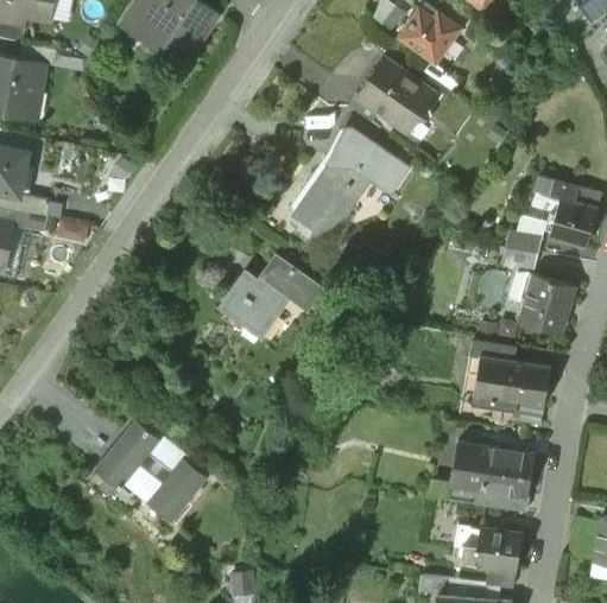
[(0,0),(0,10),(29,16),(30,8),(54,13),(56,0),(0,0)]
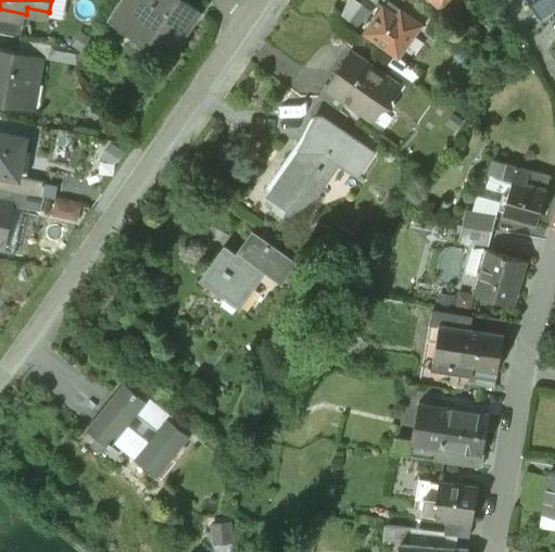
[(117,0),(110,12),(122,20),(135,0),(117,0)]
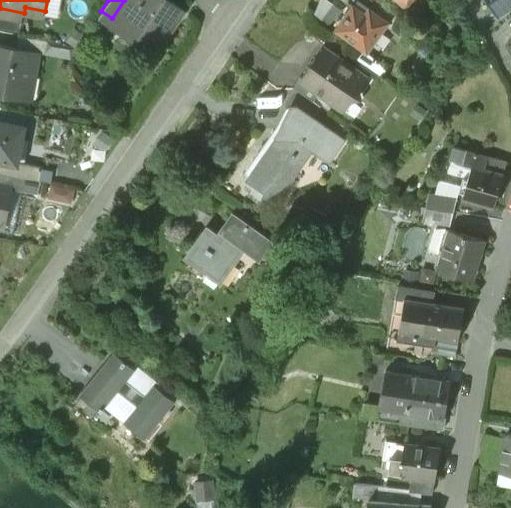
[(183,0),(124,0),(112,18),(155,47),(185,1),(183,0)]
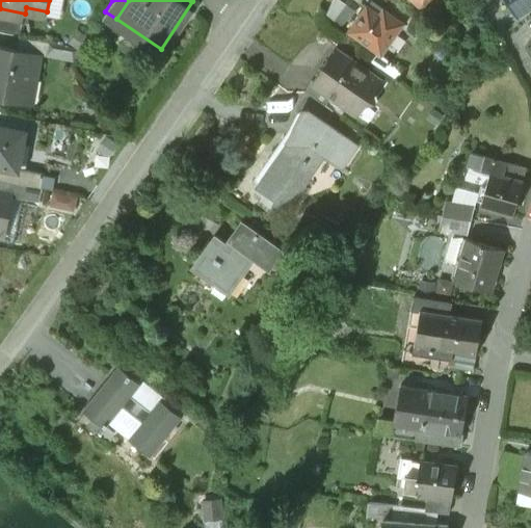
[(397,5),(390,0),(371,0),(369,2),(370,3),(382,11),(383,10),(390,16),(397,5)]
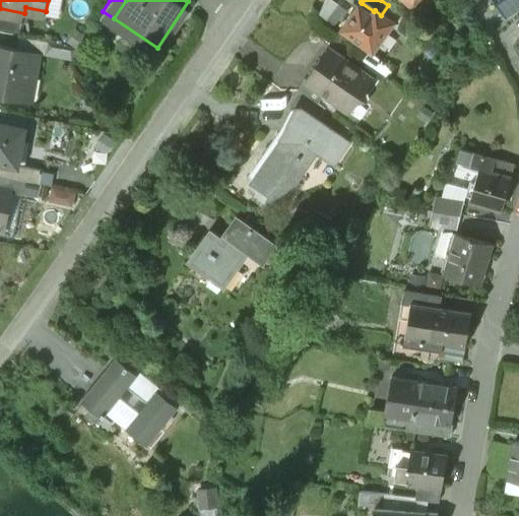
[(518,0),(498,0),(508,15),(518,8),(518,0)]
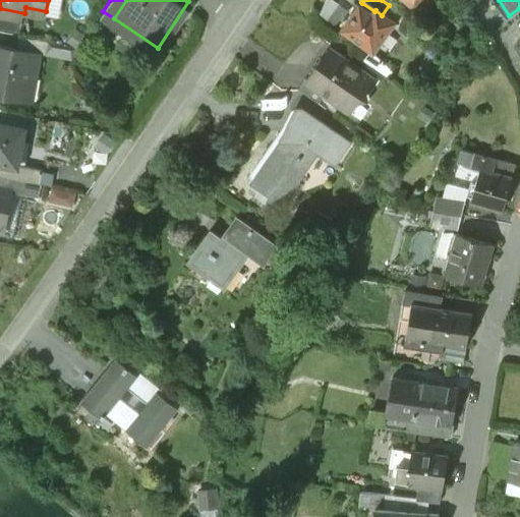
[(323,17),(335,26),(347,11),(335,2),(323,17)]
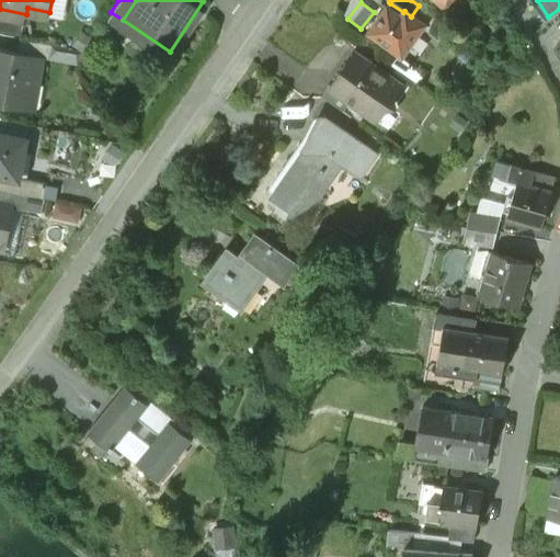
[(390,3),(387,9),(400,18),(403,12),(390,3)]
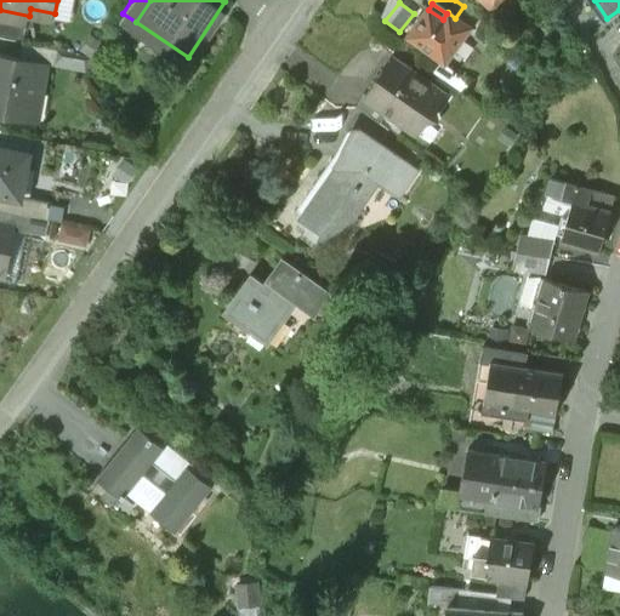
[(29,16),(0,10),(0,32),(24,36),(26,36),(29,16)]
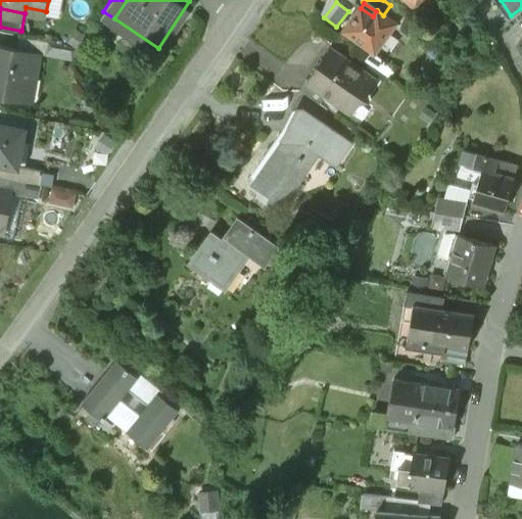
[(373,16),(361,8),(343,32),(375,55),(396,25),(383,15),(377,10),(376,11),(373,16)]
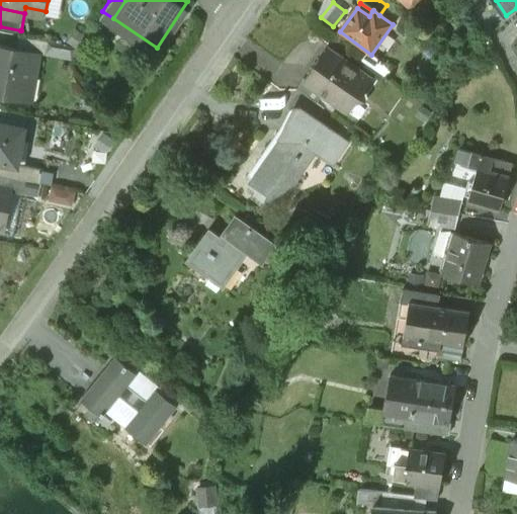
[(52,36),(21,30),(20,30),(18,44),(41,48),(41,49),(48,50),(51,37),(52,36)]
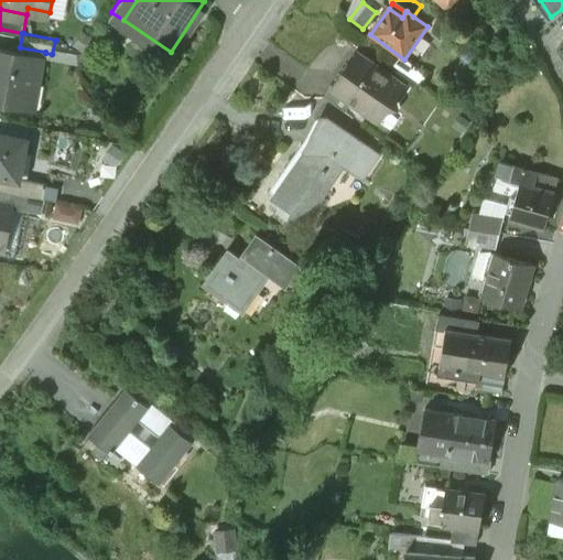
[(88,47),(55,41),(52,54),(80,60),(88,47)]
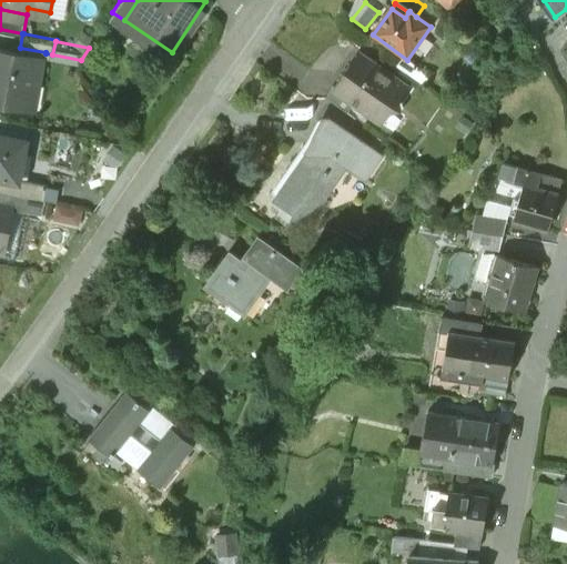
[(20,48),(0,43),(0,100),(36,107),(46,53),(46,52),(20,48)]
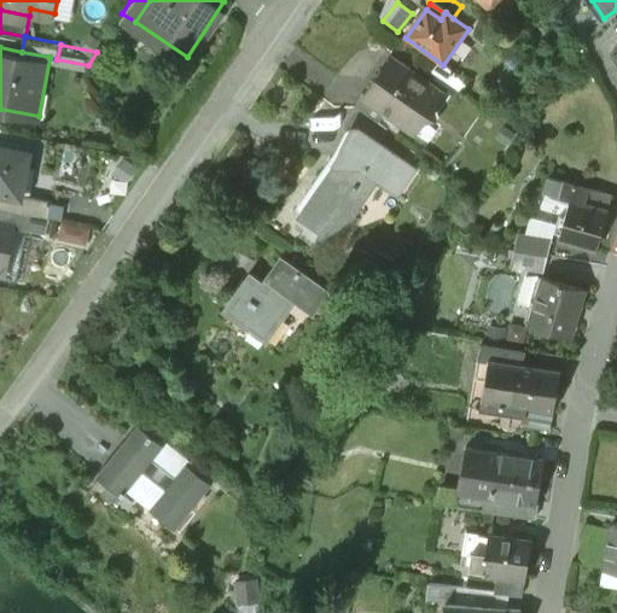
[(443,99),(390,60),(364,98),(383,112),(418,136),(425,124),(438,122),(436,110),(443,99)]
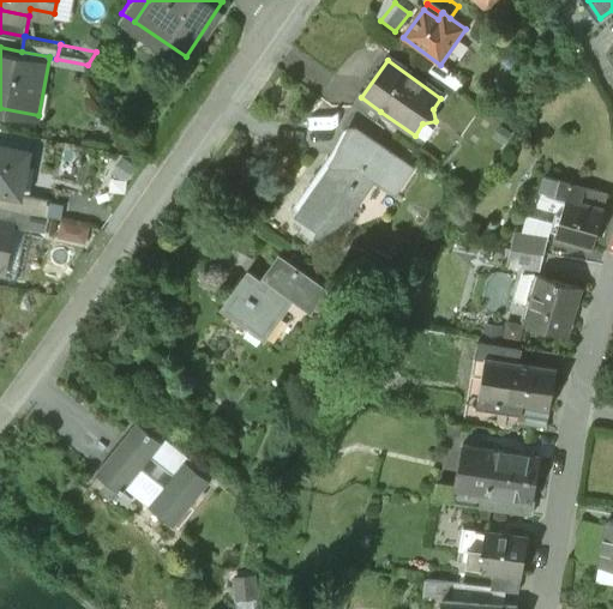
[(361,97),(360,97),(353,107),(373,122),(380,112),(361,97)]
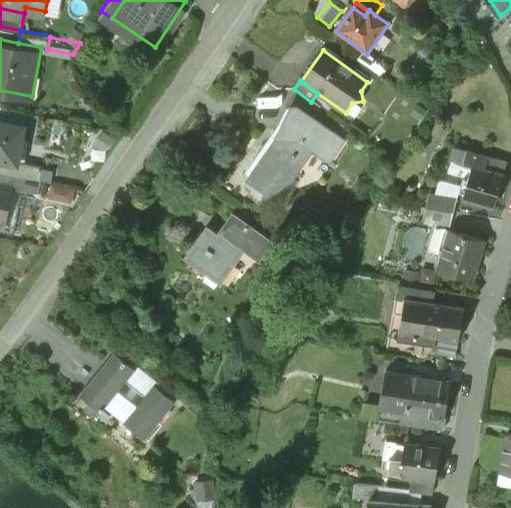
[(311,102),(294,89),(285,102),(292,107),(293,105),(313,119),(321,108),(311,102)]
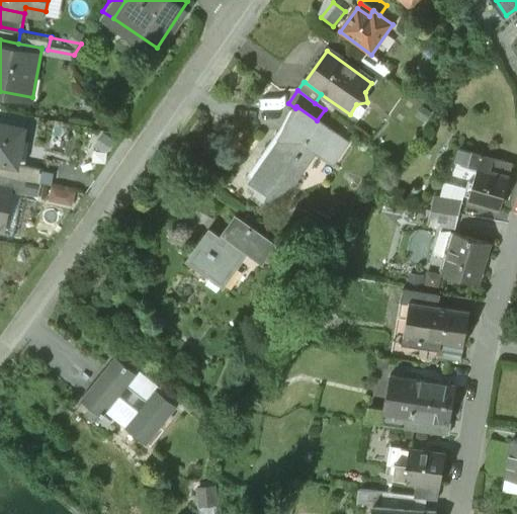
[(295,108),(252,169),(272,183),(270,186),(277,192),(280,193),(284,193),(287,191),(290,189),(318,151),(334,163),(348,143),(317,120),(296,106),(295,108)]
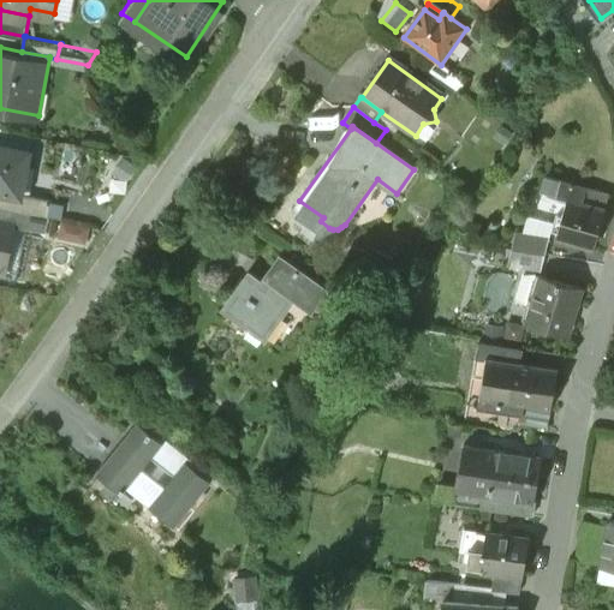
[(33,144),(1,138),(0,141),(0,139),(0,185),(24,190),(25,189),(33,144)]
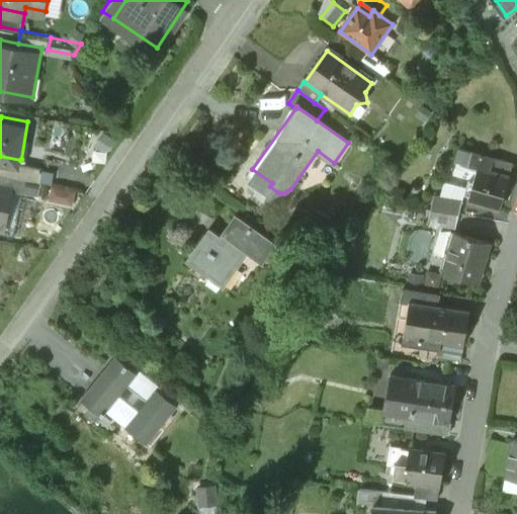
[(491,172),(495,160),(461,149),(455,163),(479,169),(472,184),(468,198),(468,201),(499,210),(508,177),(491,172)]
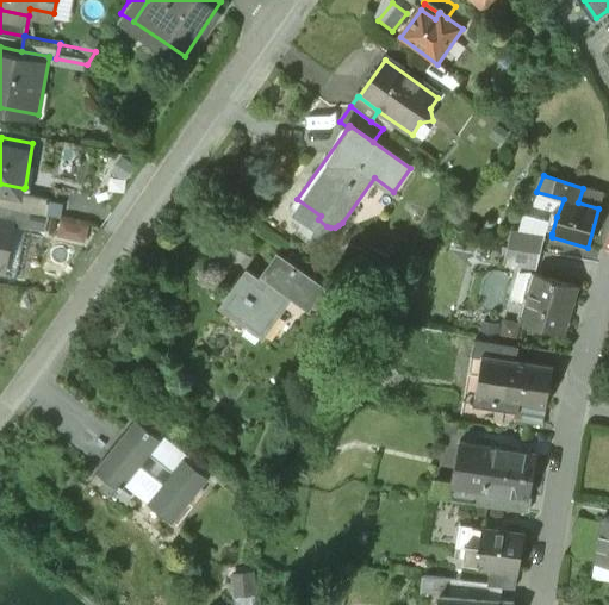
[(25,187),(24,188),(0,184),(0,199),(51,210),(55,193),(25,187)]
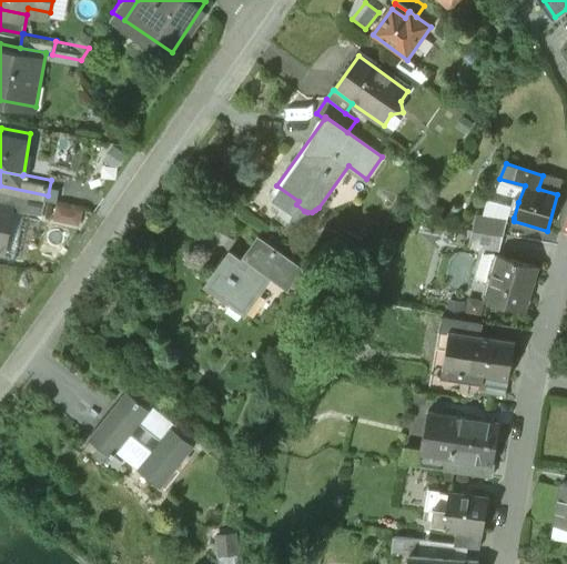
[(543,175),(538,189),(557,194),(563,181),(543,175)]
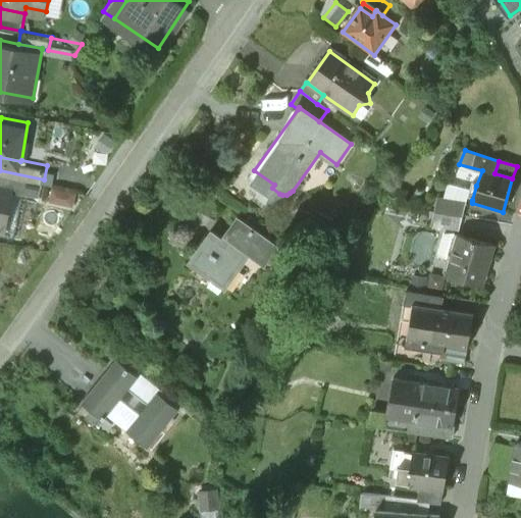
[(44,179),(0,170),(0,183),(9,185),(8,187),(42,193),(44,179)]
